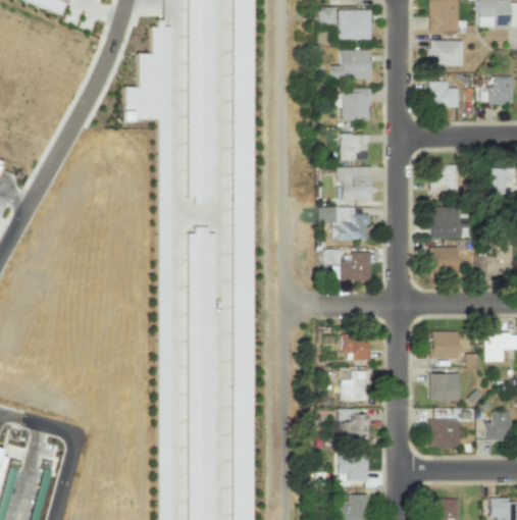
[(61,0),(68,3),(63,16),(23,0),(61,0)]
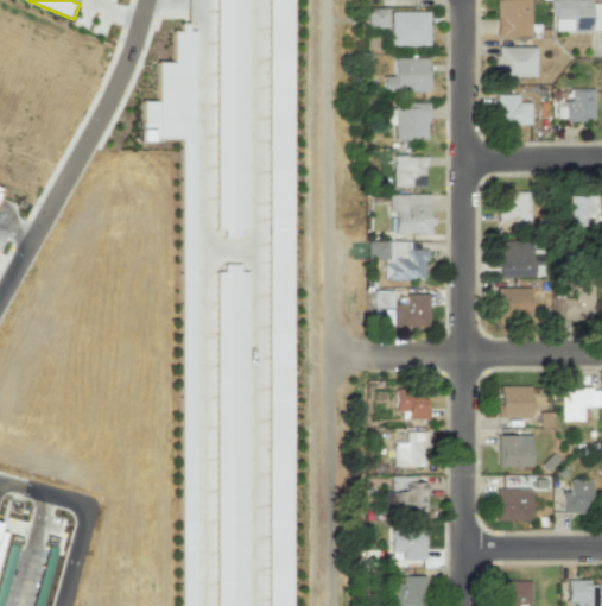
[(220,0),(253,0),(253,231),(245,229),(245,238),(229,238),(229,229),(221,229),(220,0)]
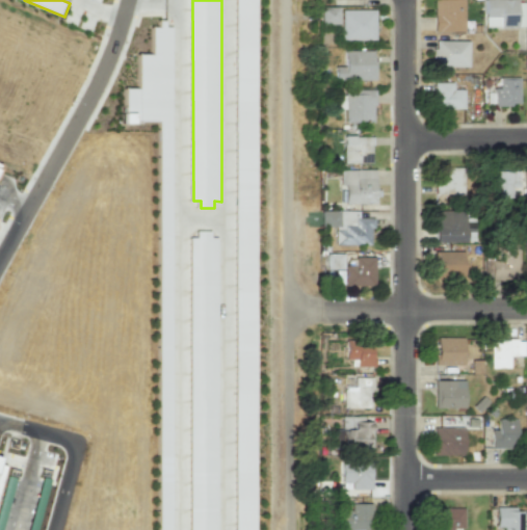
[(239,0),(239,529),(260,529),(260,0),(239,0)]
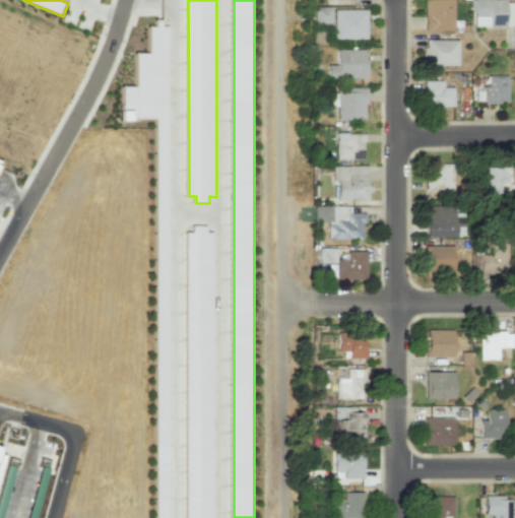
[(428,0),(428,31),(458,31),(457,0),(428,0)]
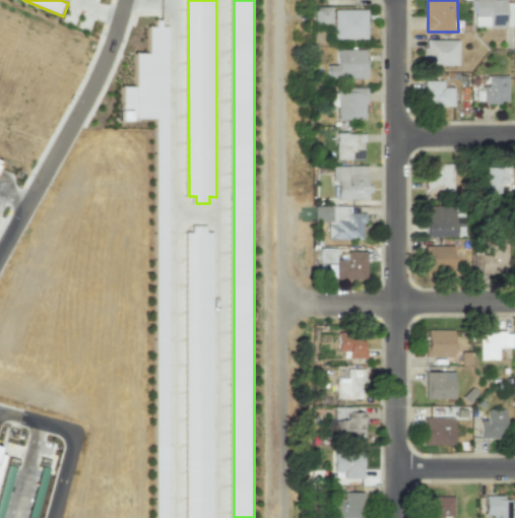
[(477,0),(478,17),(492,17),(493,28),(510,27),(509,0),(477,0)]
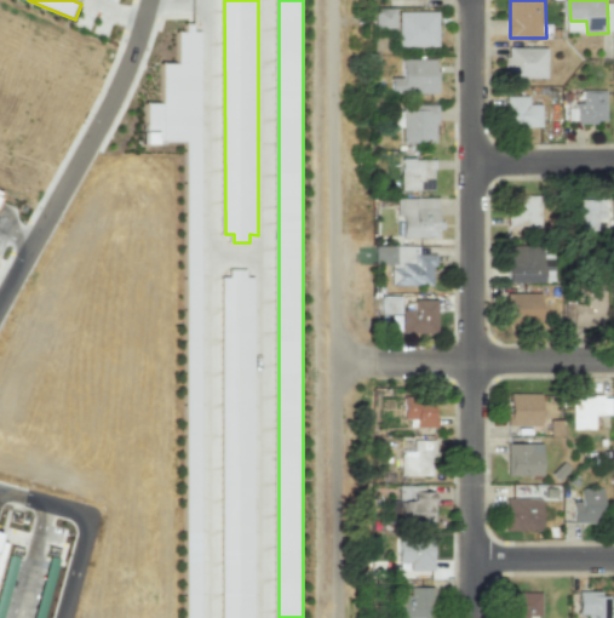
[(379,10),(379,29),(400,29),(400,9),(379,10)]
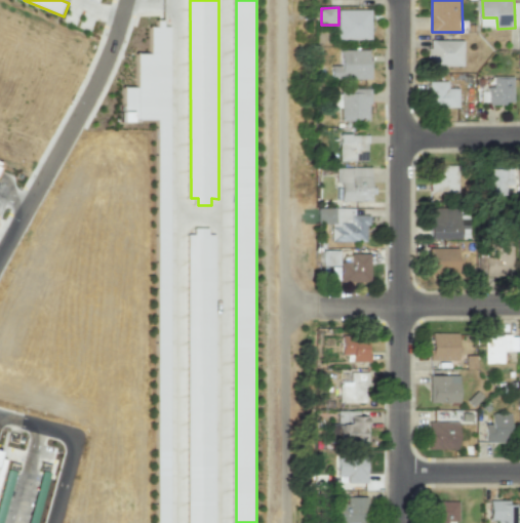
[(341,10),(341,40),(374,40),(373,10),(341,10)]
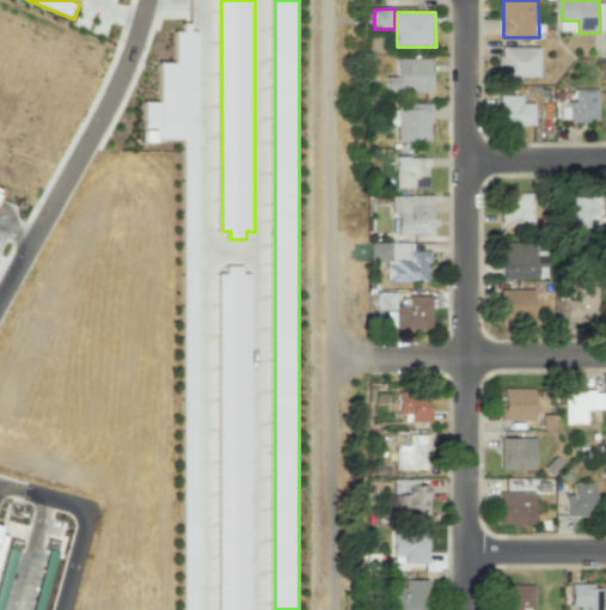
[(202,609),(202,31),(195,31),(195,23),(187,24),(187,31),(178,31),(179,62),(163,62),(163,102),(147,102),(147,130),(145,130),(146,142),(159,144),(159,141),(187,141),(187,609),(202,609)]
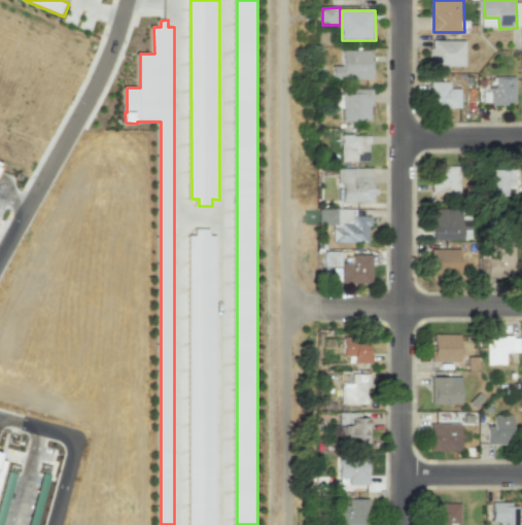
[(436,40),(468,41),(468,67),(437,67),(437,59),(431,59),(432,48),(436,48),(436,40)]
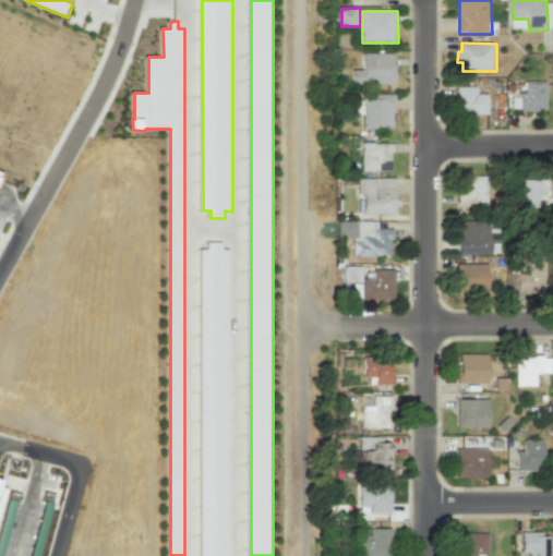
[(364,70),(356,70),(356,85),(395,85),(395,84),(398,84),(398,67),(395,68),(395,53),(365,53),(364,70)]
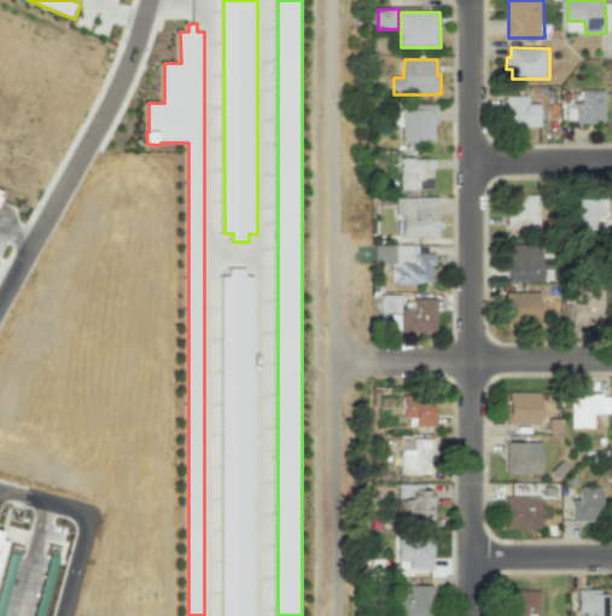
[(586,103),(578,103),(578,125),(599,125),(599,121),(608,121),(607,89),(586,91),(586,103)]
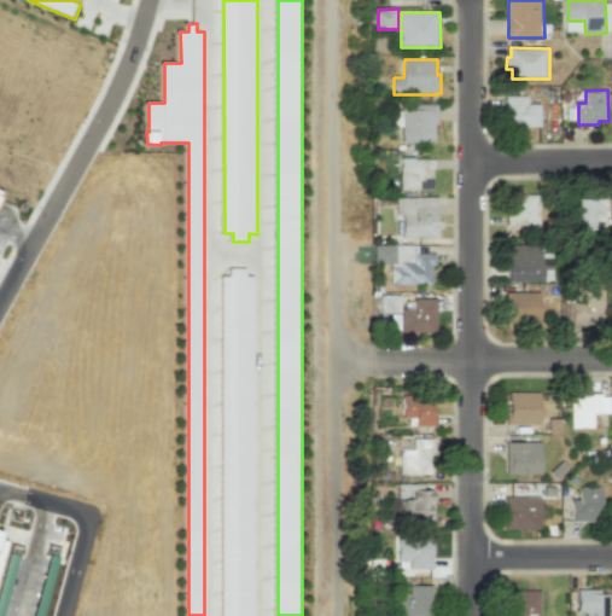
[(508,97),(531,97),(531,105),(543,105),(543,127),(508,128),(508,97)]
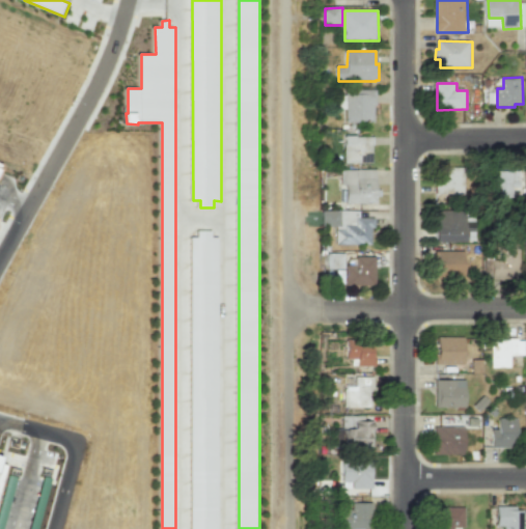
[(378,90),(348,90),(348,123),(376,123),(376,106),(378,106),(378,90)]
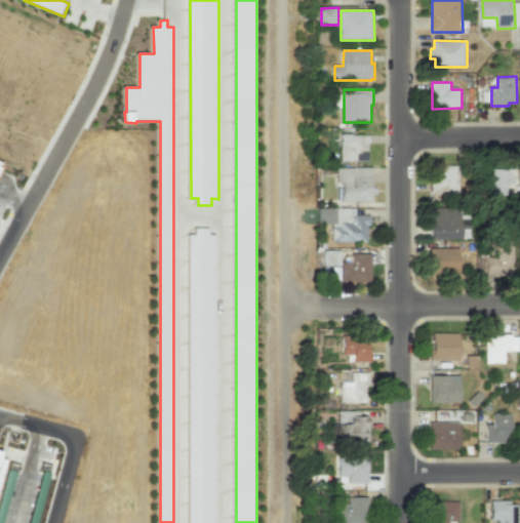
[(344,143),(343,143),(343,162),(370,162),(370,145),(371,145),(371,135),(355,135),(355,134),(344,134),(344,143)]
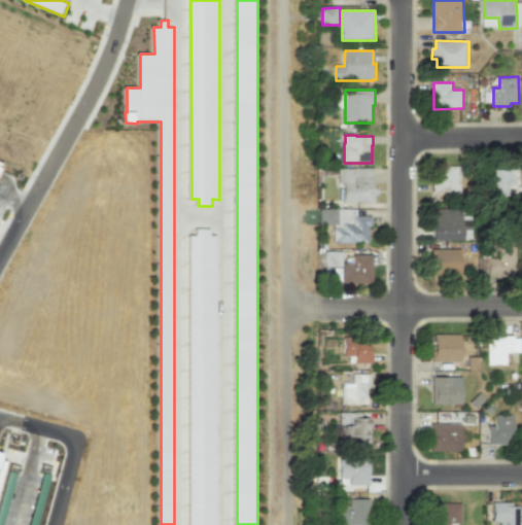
[(435,193),(452,193),(452,194),(462,194),(462,186),(463,185),(463,167),(437,167),(437,185),(435,185),(435,193)]
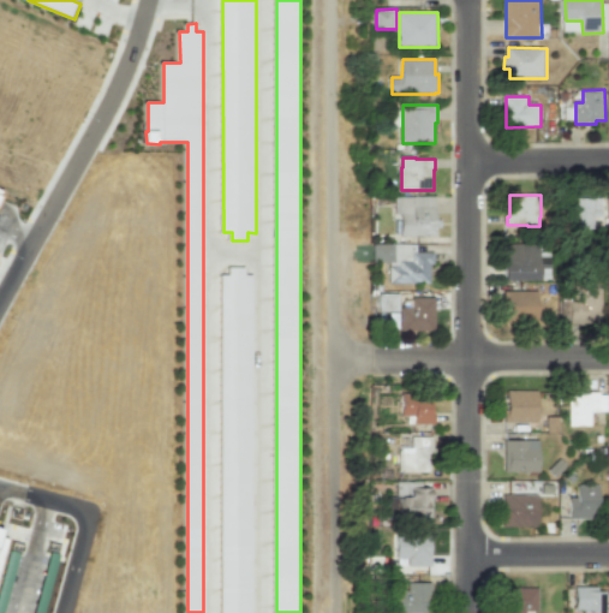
[(402,215),(404,237),(439,237),(437,197),(416,198),(398,198),(398,215),(402,215)]
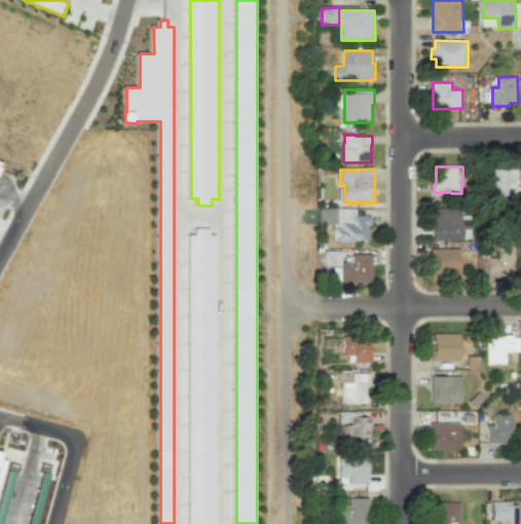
[(491,170),(491,196),(511,196),(511,186),(518,186),(518,181),(511,181),(511,170),(491,170)]
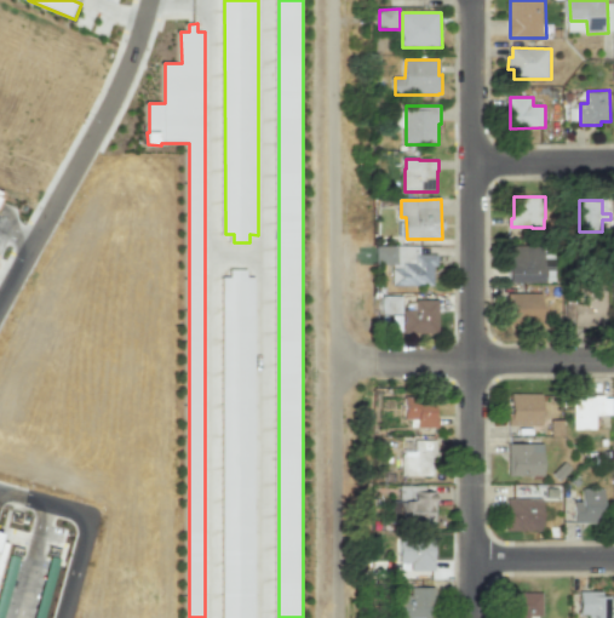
[(379,247),(379,265),(401,265),(400,246),(379,247)]
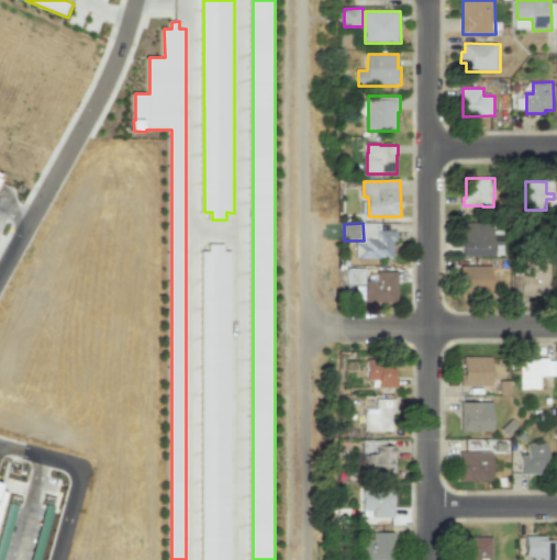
[(496,223),(496,257),(463,257),(463,224),(496,223)]
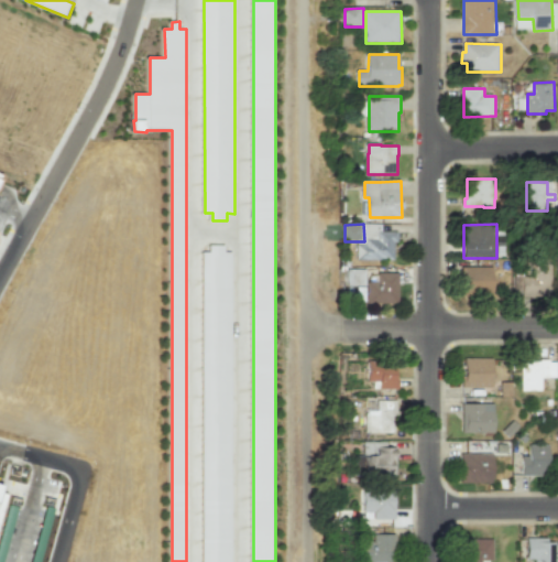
[(380,231),(380,240),(368,240),(368,245),(359,245),(359,261),(396,261),(396,242),(400,242),(400,233),(380,231)]
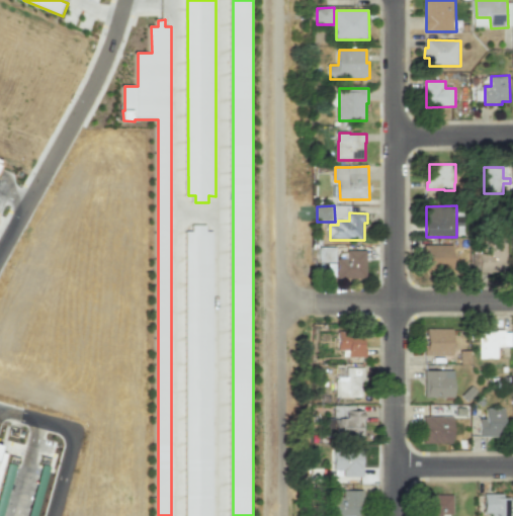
[(188,515),(190,231),(196,231),(197,224),(210,224),(210,231),(217,230),(216,515),(188,515)]
